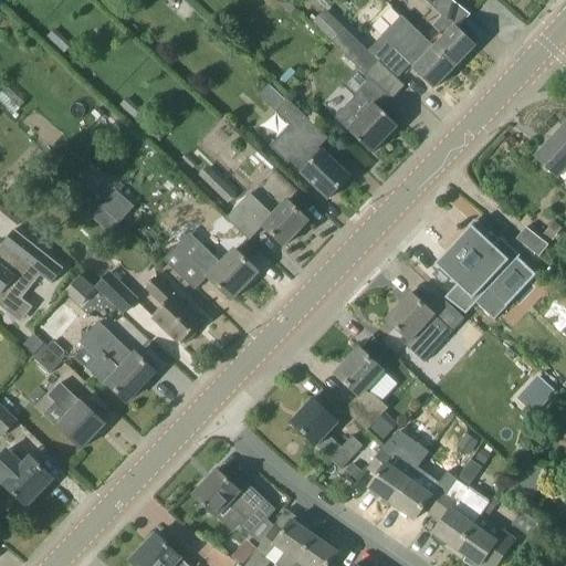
[(451,0),(425,0),(442,17),(433,27),(441,33),(439,34),(431,43),(456,67),(475,46),(457,30),(471,16),(451,0)]
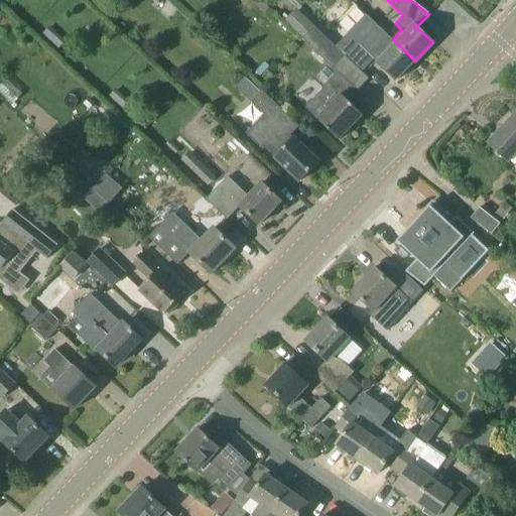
[(297,9),(286,21),(303,38),(314,27),(297,9)]
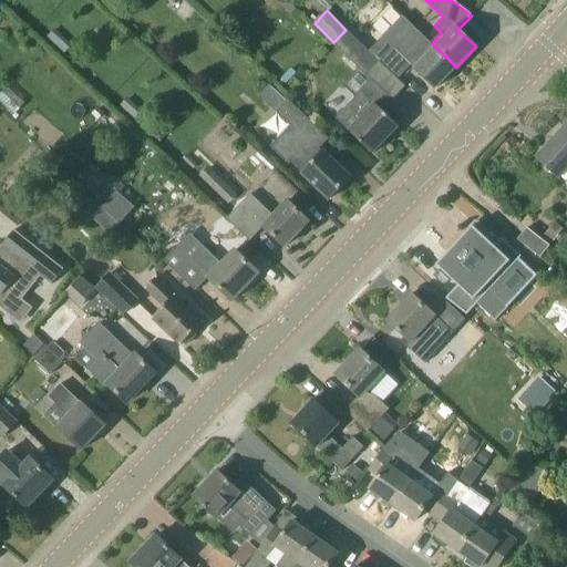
[(432,43),(403,17),(369,52),(379,62),(381,61),(399,79),(413,63),(416,66),(414,70),(435,89),(456,68),(432,43)]
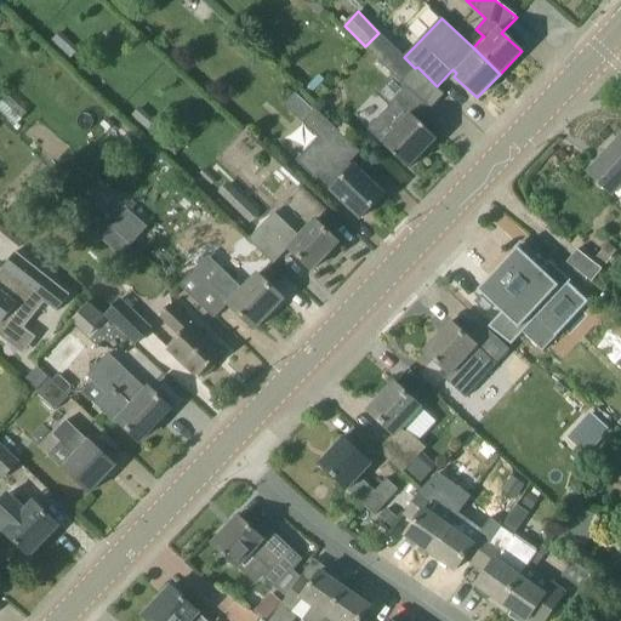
[(58,32),(49,43),(68,61),(78,49),(58,32)]
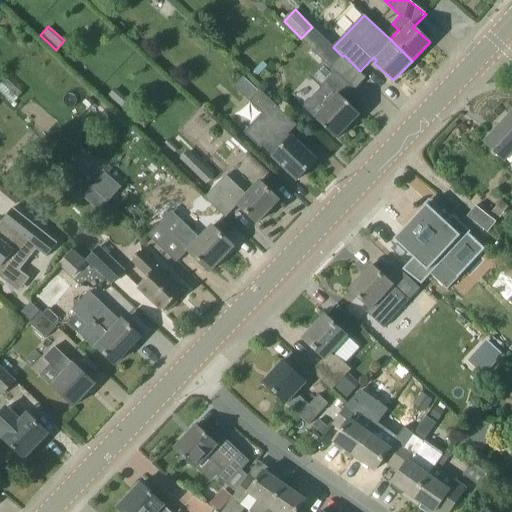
[(344,55),(342,56),(333,47),(312,27),(301,38),(300,39),(330,68),(331,67),(337,73),(305,106),(316,116),(315,118),(337,139),(360,114),(345,100),(367,77),(360,71),(344,55)]
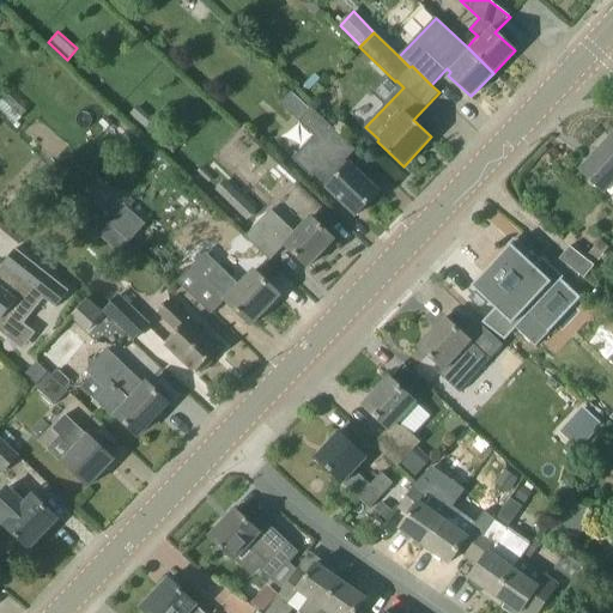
[(138,107),(129,117),(147,133),(157,122),(138,107)]
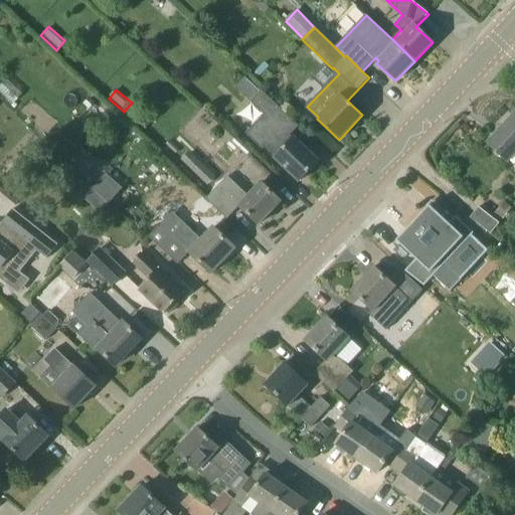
[(319,161),(295,138),(294,137),(293,138),(290,136),(299,126),(262,91),(251,102),(265,114),(246,133),(263,150),(265,147),(276,157),(275,158),(295,178),(299,182),(301,179),(319,161)]
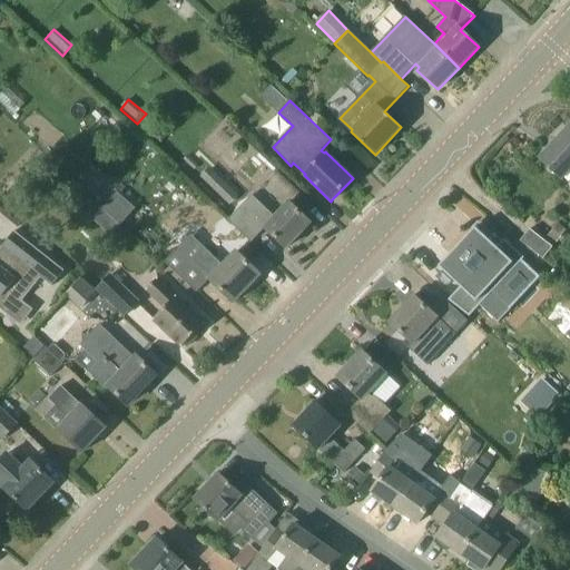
[(569,127),(541,158),(562,178),(569,169),(569,127)]
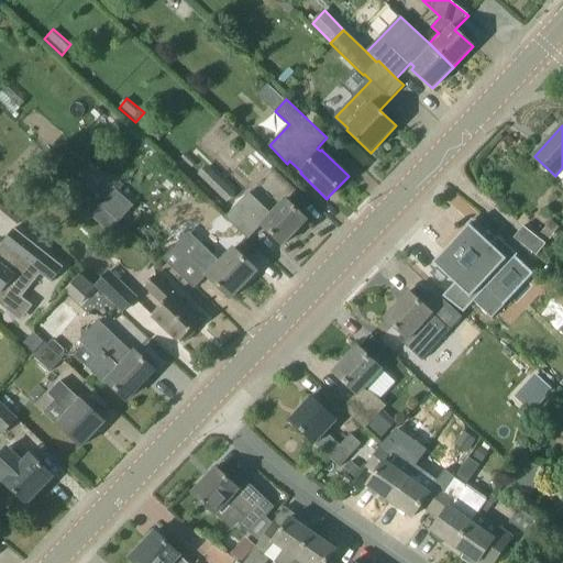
[(130,210),(113,194),(101,206),(119,222),(130,210)]
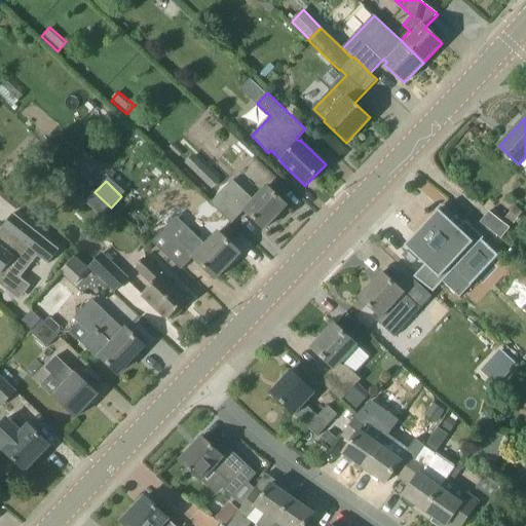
[(245,212),(264,229),(287,205),(266,187),(254,201),(239,188),(232,196),(227,192),(215,205),(233,223),(245,212)]
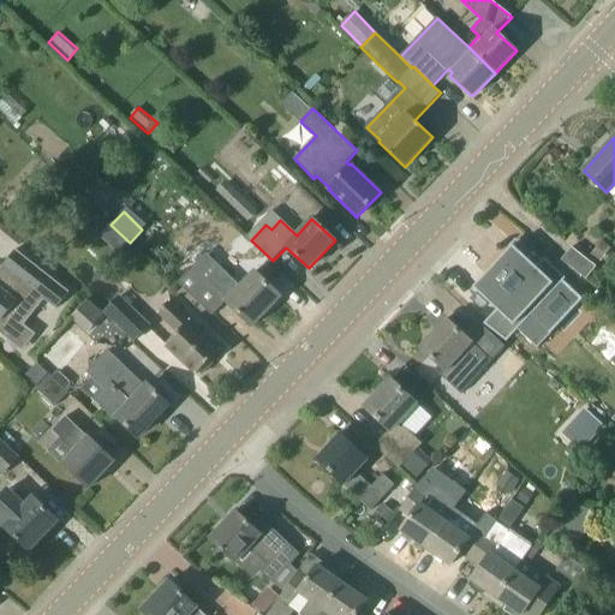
[(111,225),(103,233),(100,237),(119,255),(123,251),(130,243),(111,225)]
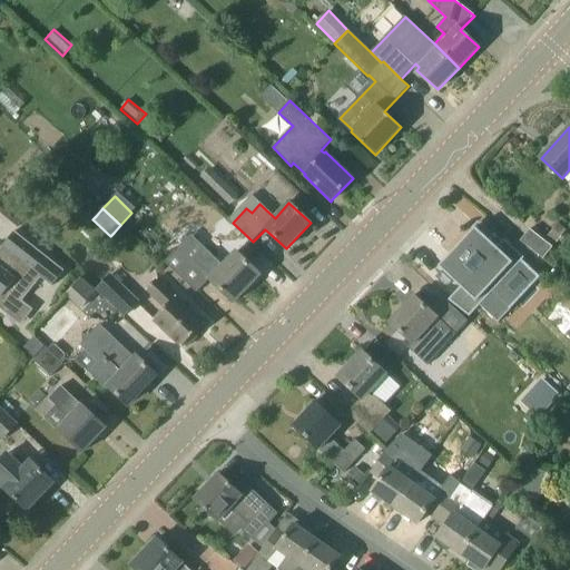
[(131,232),(137,225),(130,219),(125,225),(131,232)]
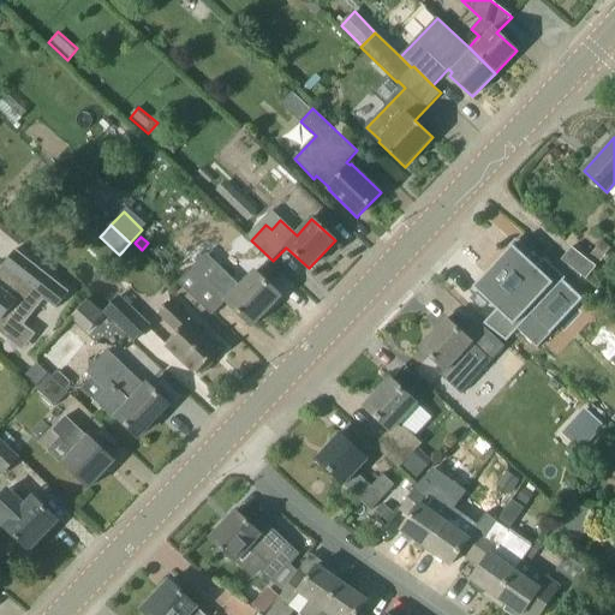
[(602,240),(591,255),(601,262),(610,248),(602,240)]
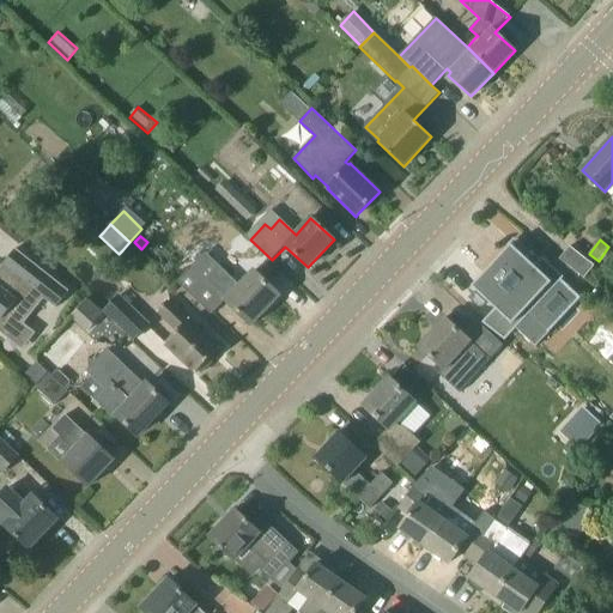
[(534,268),(511,246),(486,273),(510,297),(525,283),(538,295),(548,284),(533,269),(534,268)]
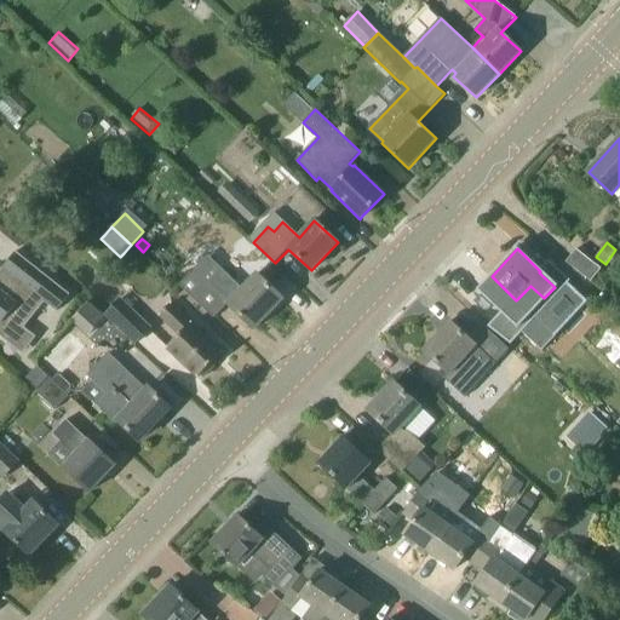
[(592,281),(603,269),(578,248),(568,262),(592,281)]
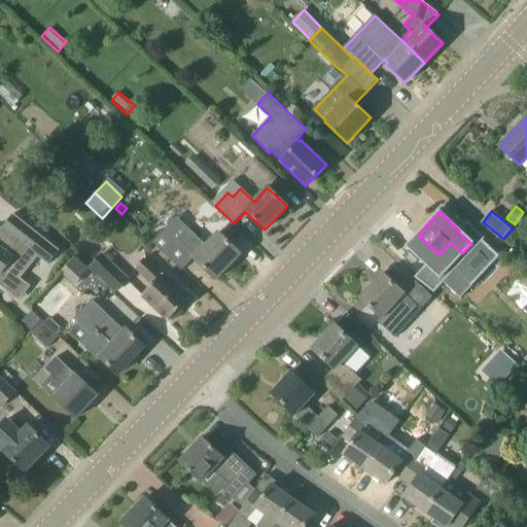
[(18,276),(21,279),(38,256),(48,265),(60,250),(13,214),(0,231),(0,285),(6,290),(18,276)]
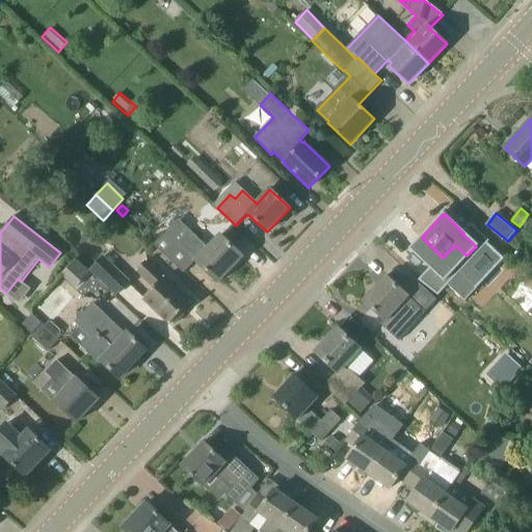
[(195,261),(219,283),(243,257),(220,235),(209,246),(191,230),(180,242),(197,259),(195,261)]
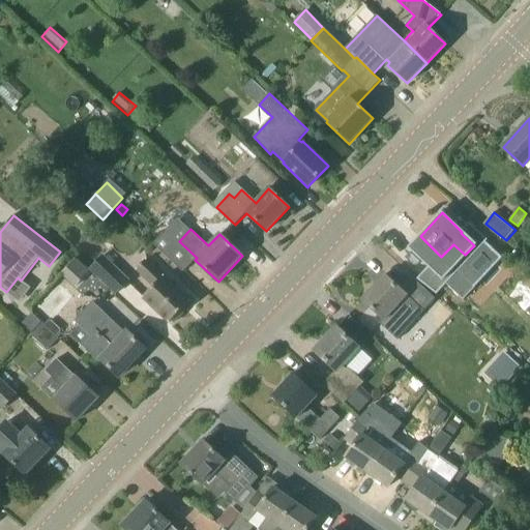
[(104,255),(90,269),(116,294),(129,280),(104,255)]
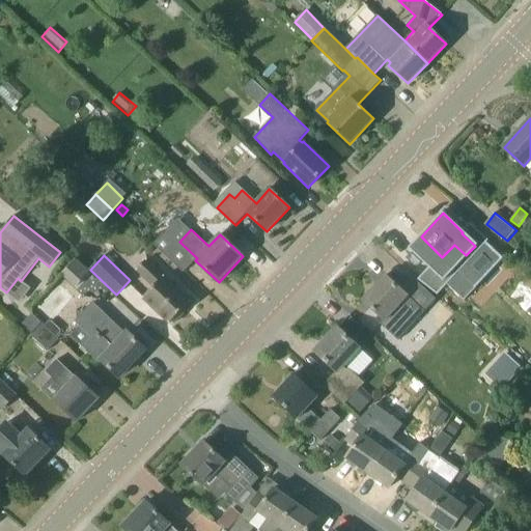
[(182,311),(191,302),(146,259),(136,270),(154,287),(143,298),(169,324),(172,320),(174,323),(184,313),(182,311)]
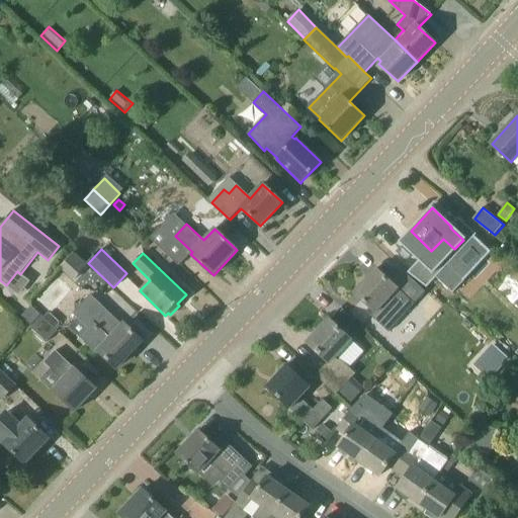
[(451,292),(463,281),(442,261),(431,273),(451,292)]
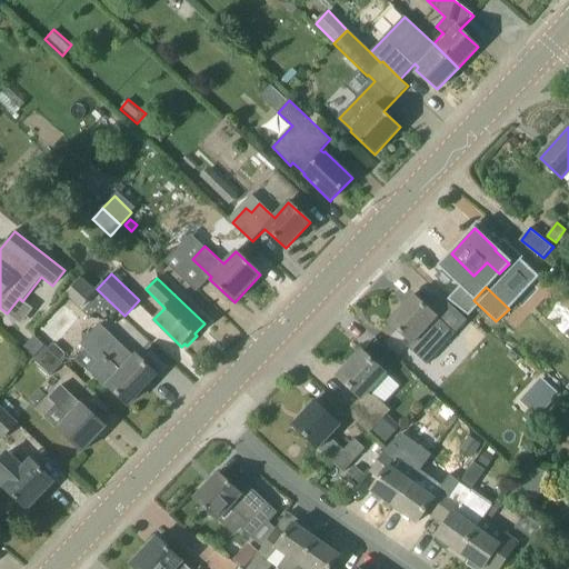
[(442,347),(467,321),(447,303),(436,316),(413,295),(389,321),(412,343),(425,330),(442,347)]
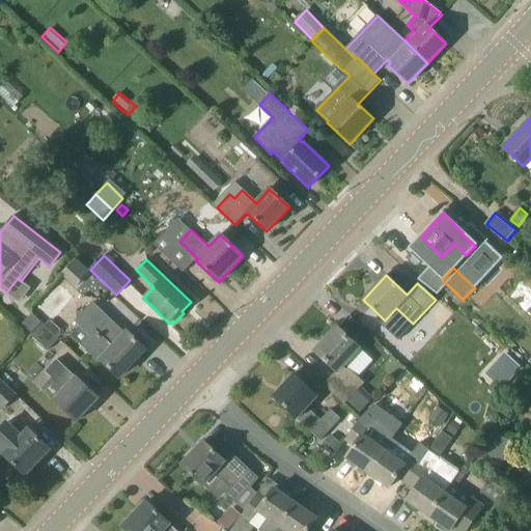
[(119,378),(145,350),(128,332),(126,334),(93,303),(75,323),(89,336),(81,345),(100,362),(101,360),(119,378)]
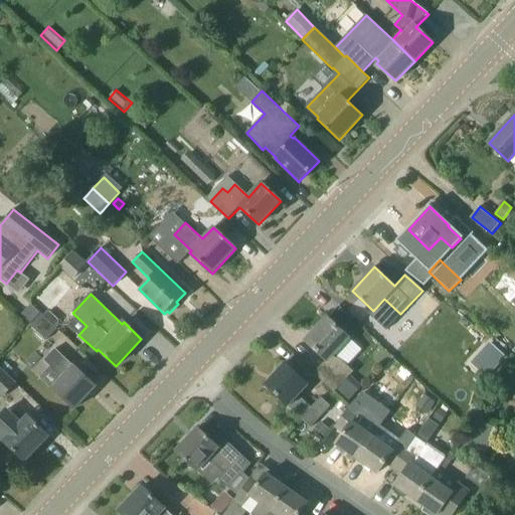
[(30,323),(40,313),(30,304),(21,314),(30,323)]
